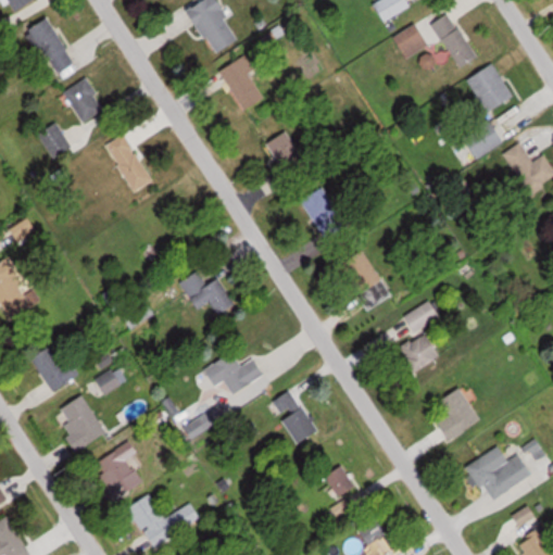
[(4,0),(12,12),(32,0),(4,0)]
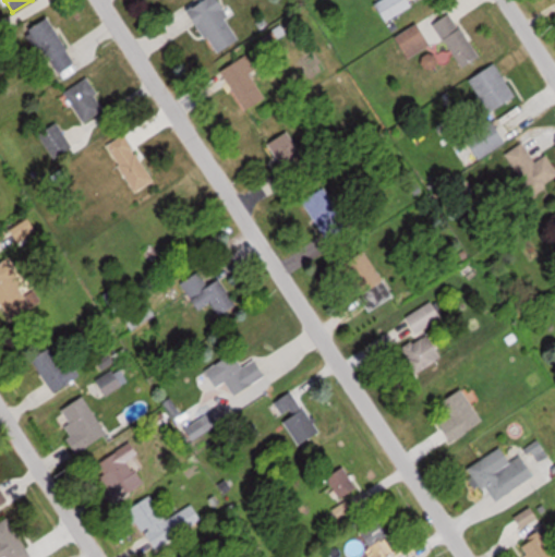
[(204,0),(186,10),(213,55),(239,39),(215,0),(204,0)]
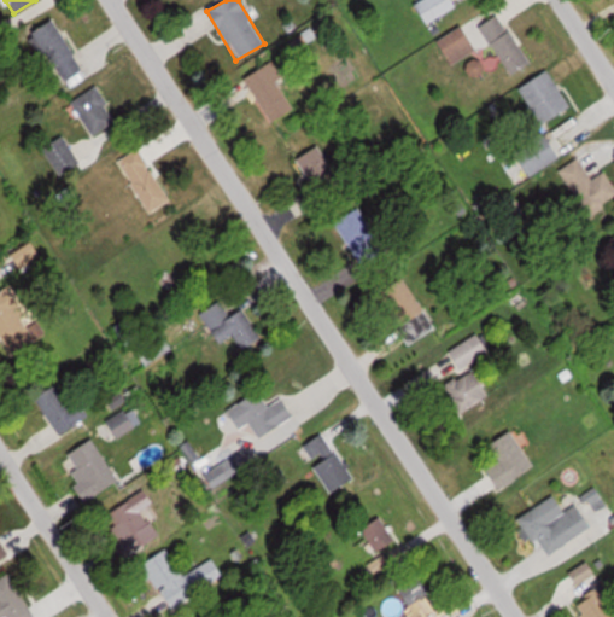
[(455,6),(451,0),(419,0),(410,6),(422,25),(455,6)]
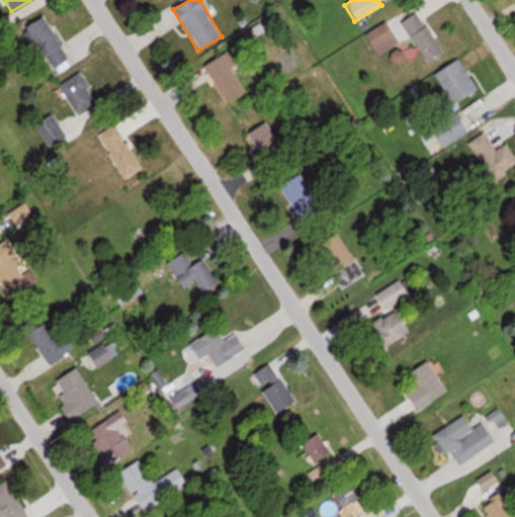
[(443,55),(419,11),(403,20),(426,64),(443,55)]
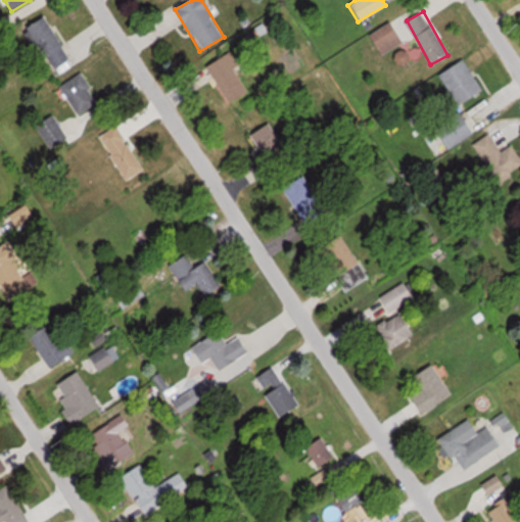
[(49,75),(69,65),(47,17),(27,27),(49,75)]
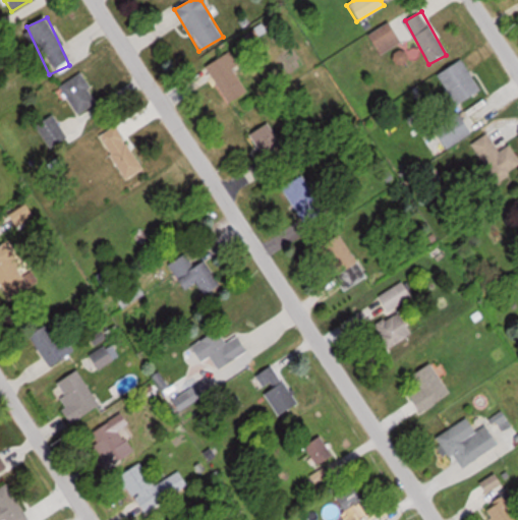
[(401,41),(387,21),(367,36),(382,55),(401,41)]
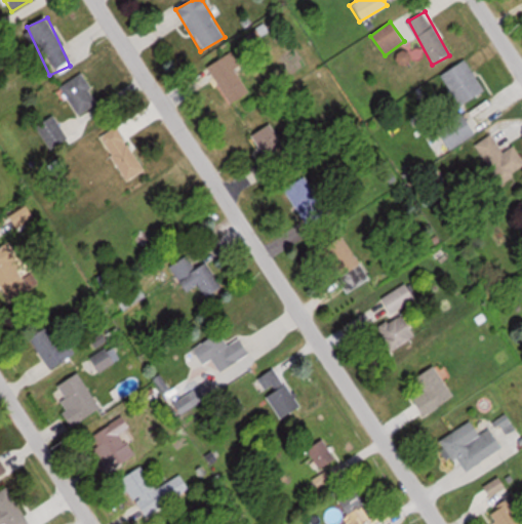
[(206,68),(230,105),(251,91),(227,54),(206,68)]
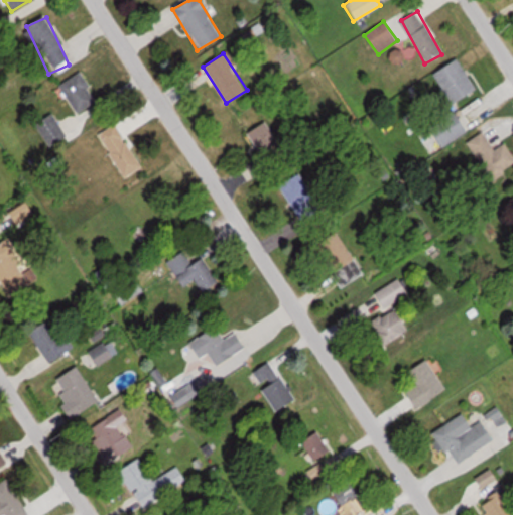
[(453,105),(476,89),(456,59),(431,76),(453,105)]
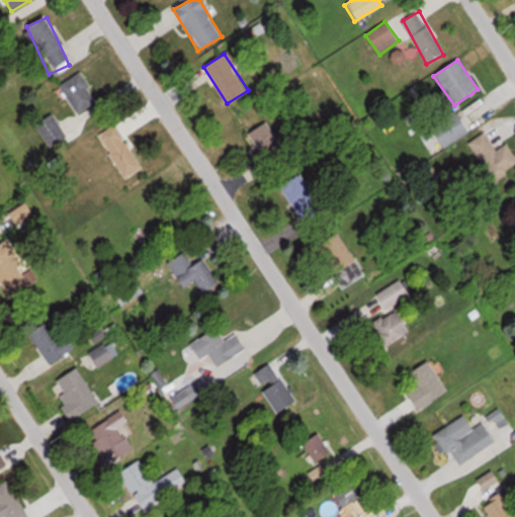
[(75,115),(96,102),(79,74),(58,86),(75,115)]
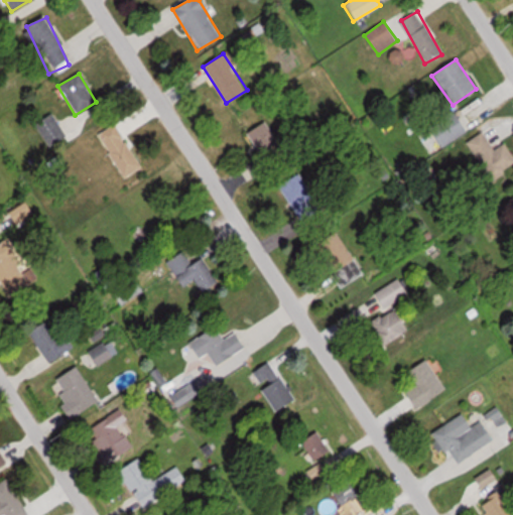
[(467,132),(455,112),(428,127),(440,147),(467,132)]
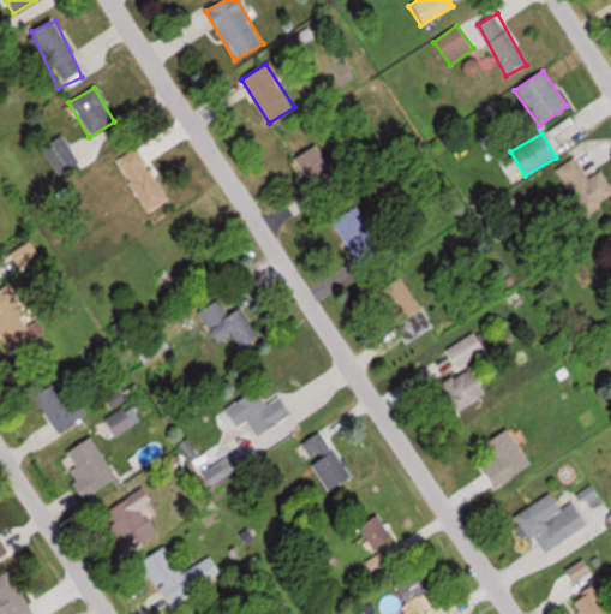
[(293,160),(319,201),(342,186),(316,145),(293,160)]
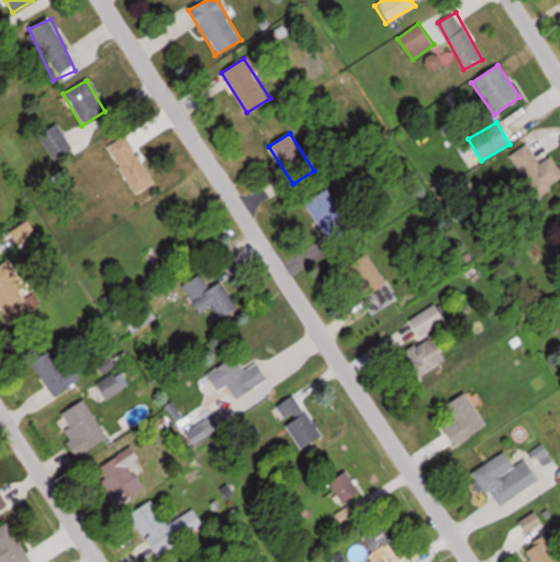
[(154,184),(125,136),(107,149),(135,195),(154,184)]
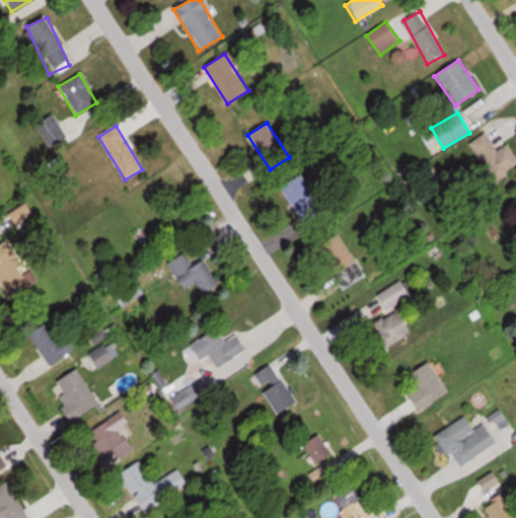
[(515,166),(515,161),(506,145),(495,151),(485,134),(468,143),(491,181),(515,166)]
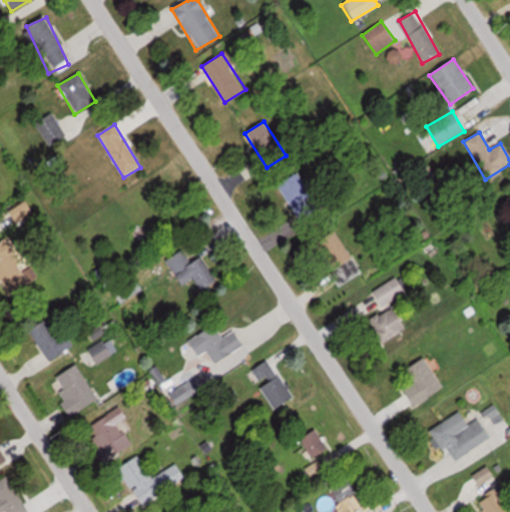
[(0,289),(4,297),(33,283),(11,237),(0,243),(0,289)]
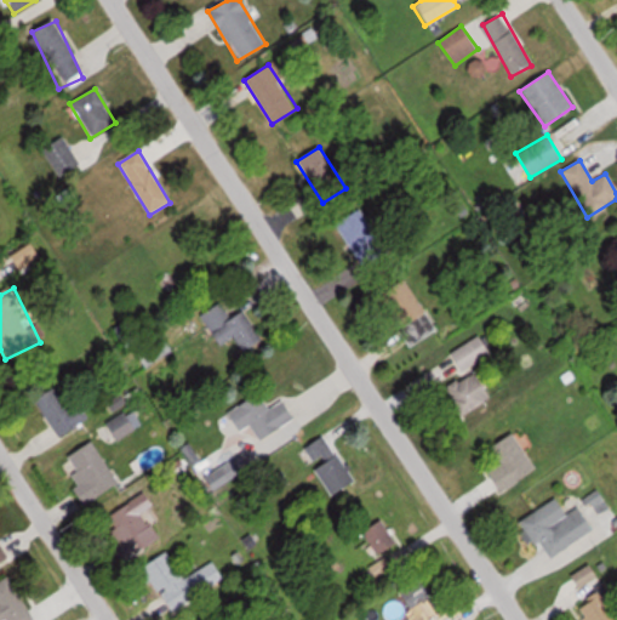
[(200,316),(218,346),(233,337),(241,352),(261,342),(244,312),(229,319),(221,303),(200,316)]
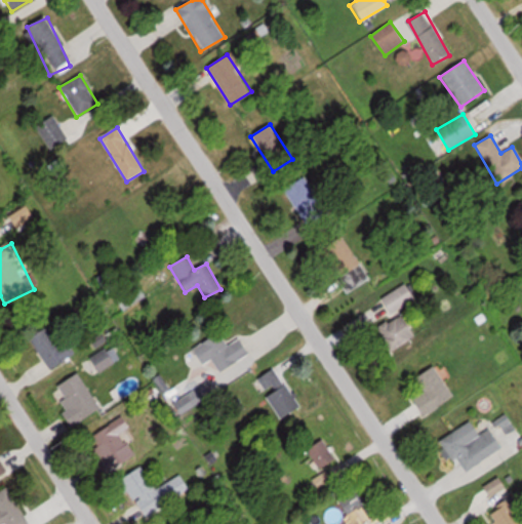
[(390,314),(414,298),(404,283),(380,297),(390,314)]
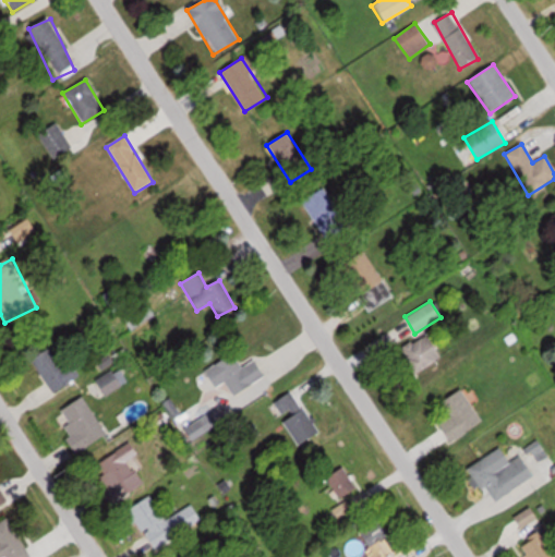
[(400,348),(413,373),(442,359),(427,334),(400,348)]
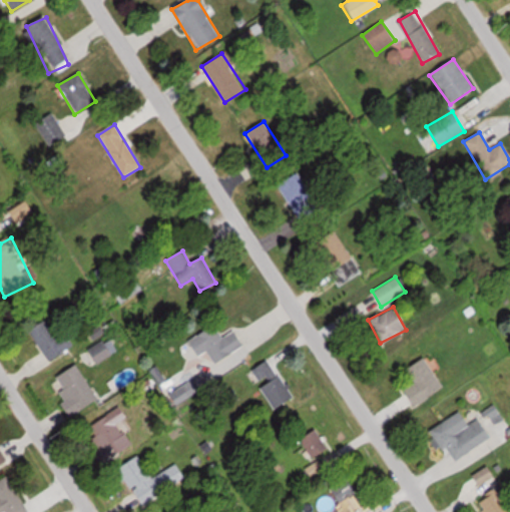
[(60,326),(64,324),(56,312),(28,330),(47,362),(73,346),(60,326)]
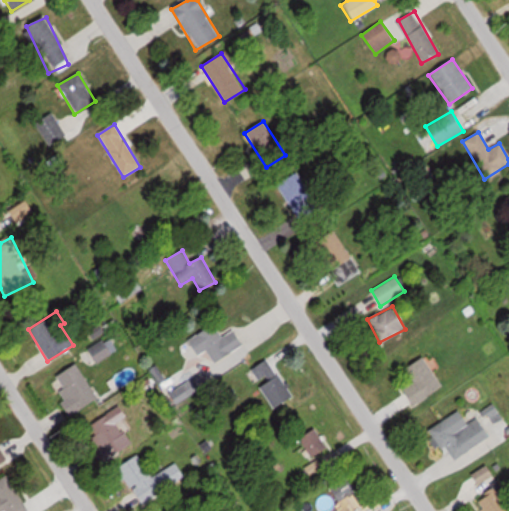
[(221,337),(213,324),(188,339),(197,355),(206,350),(213,363),(241,346),(232,331),(221,337)]
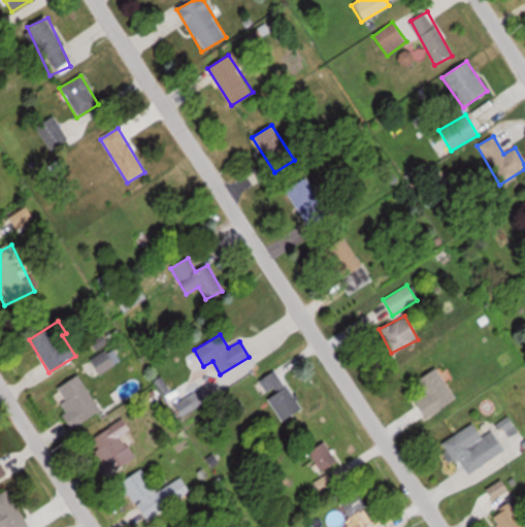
[(455,400),(434,365),(415,377),(426,395),(415,401),(425,418),(455,400)]
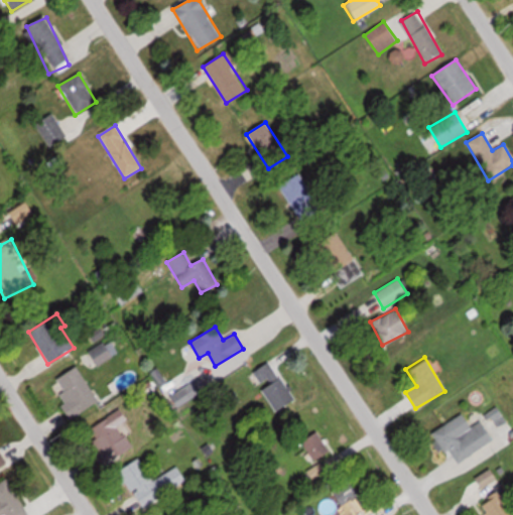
[(48,385),(71,418),(97,400),(75,367),(48,385)]
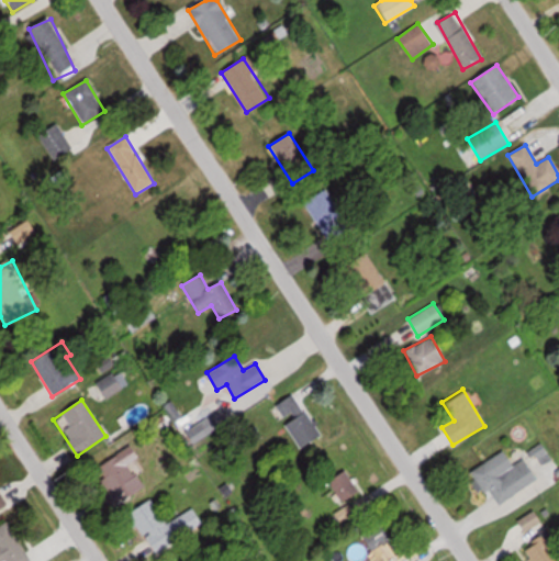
[(191,444),(226,422),(220,410),(185,432),(191,444)]
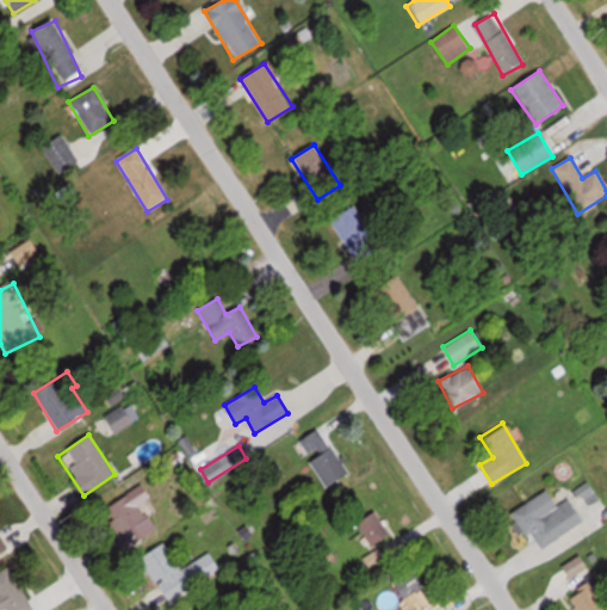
[(322,490),(348,474),(333,447),(307,462),(322,490)]
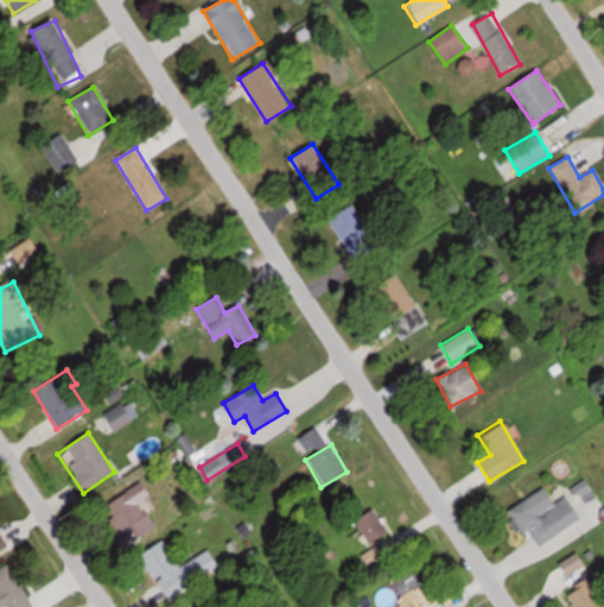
[(148,493),(137,480),(102,513),(132,544),(154,524),(137,505),(148,493)]
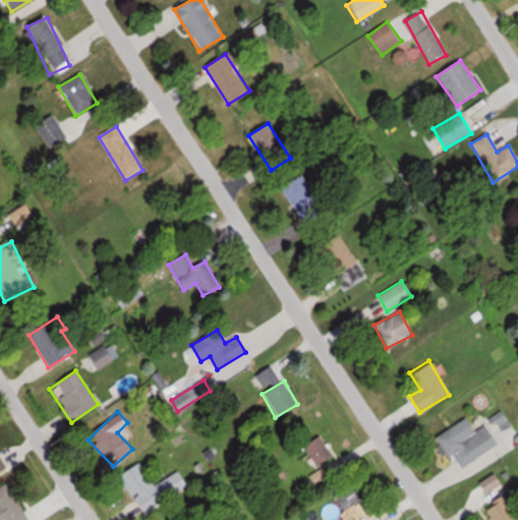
[(437,437),(458,470),(497,445),(484,424),(464,437),(456,424),(437,437)]
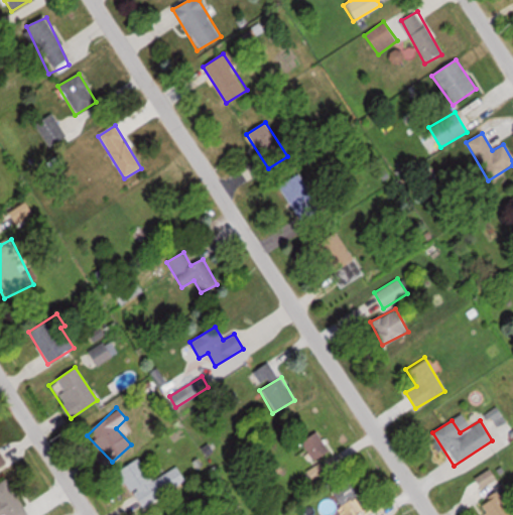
[(312,463),(329,454),(313,426),(297,435),(312,463)]
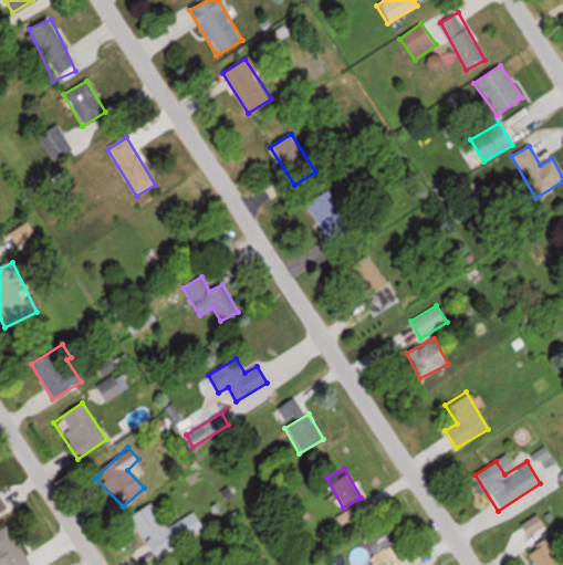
[(166,527),(152,503),(129,516),(154,557),(202,529),(193,512),(166,527)]
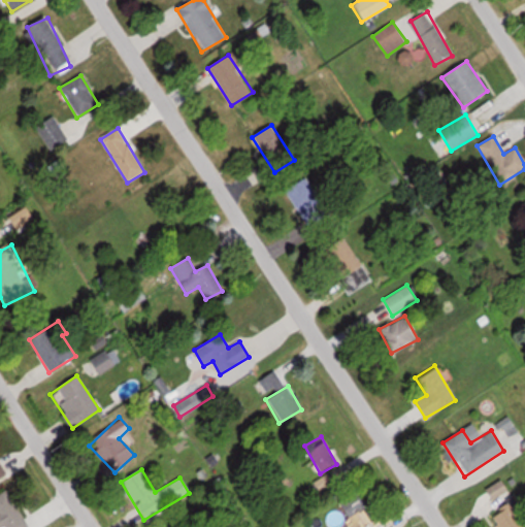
[(27,526),(7,490),(0,494),(0,526),(27,526)]
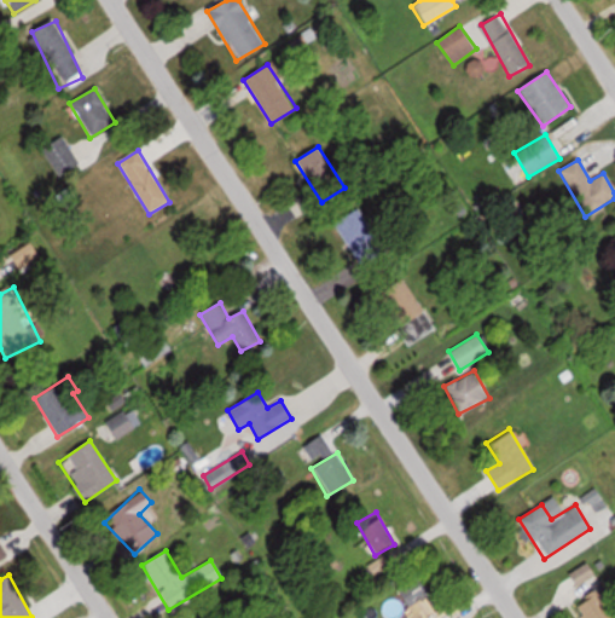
[(448,617),(421,576),(398,591),(416,617),(448,617)]
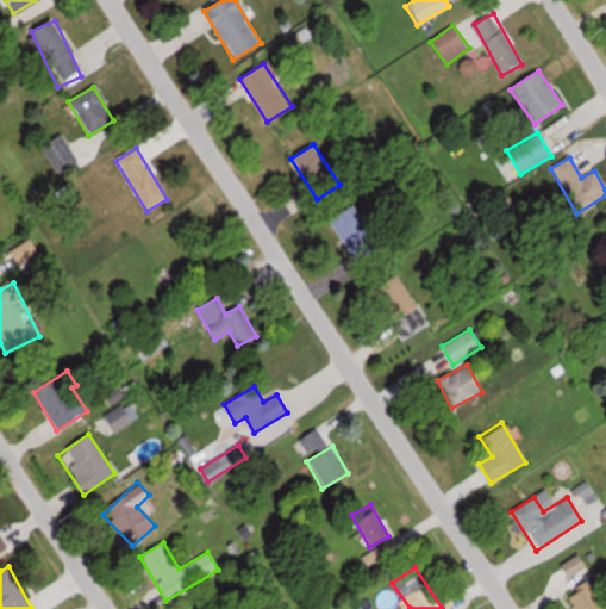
[(599,608),(604,582),(585,578),(583,585),(576,584),(572,608),(599,608)]
